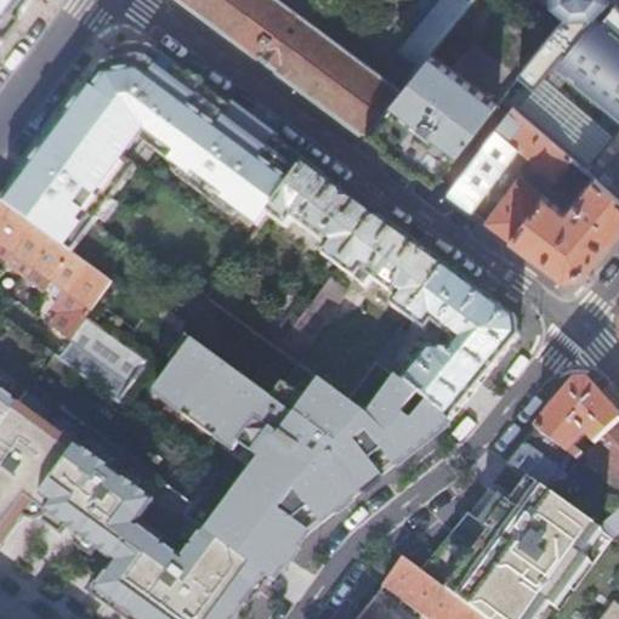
[(0,33),(24,0),(0,0),(0,33)]
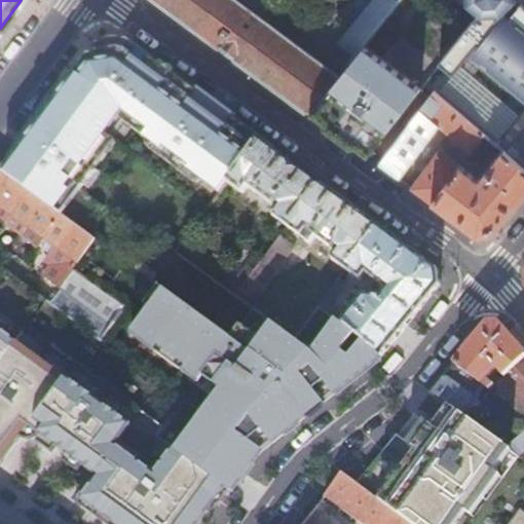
[(158,0),(232,54),(307,111),(337,74),(335,73),(237,0),(158,0)]
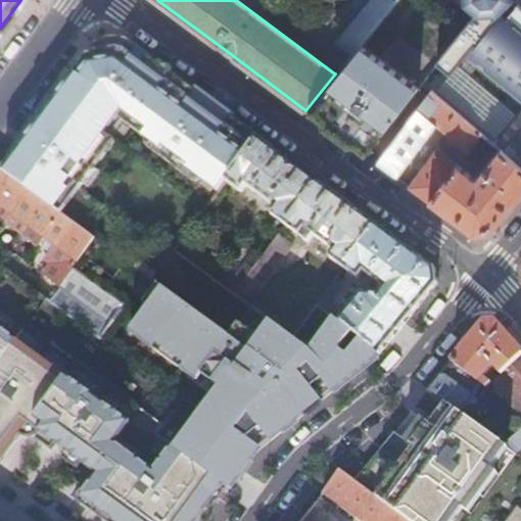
[(333,73),(335,74),(360,44),(394,0),(391,0),(350,52),(333,73)]
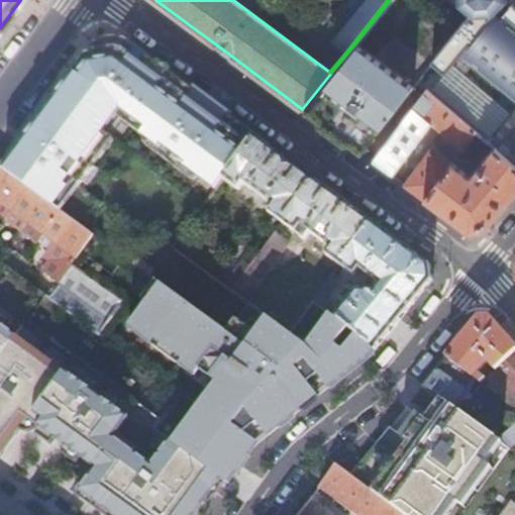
[(363,0),(331,39),(346,52),(387,0),(363,0)]
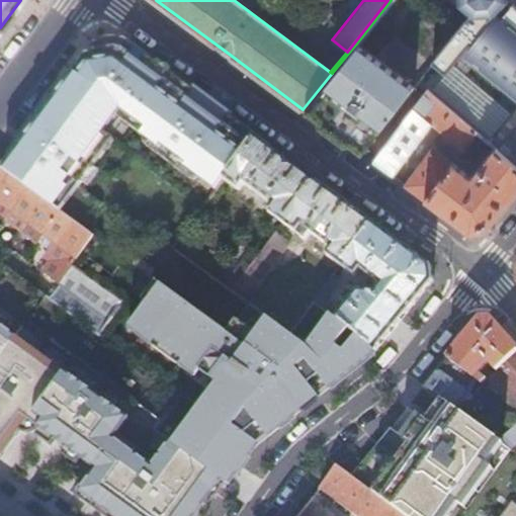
[(515,93),(515,0),(515,1),(514,0),(512,0),(511,3),(507,0),(459,0),(460,2),(471,10),(449,38),(515,93)]
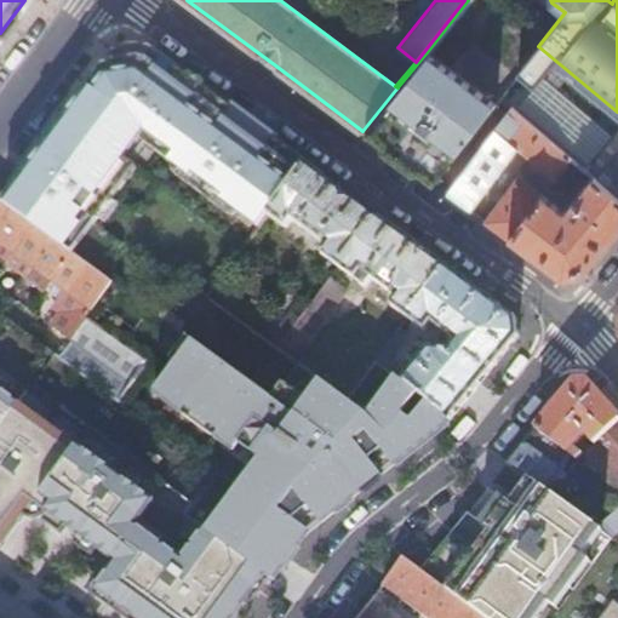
[(34,152),(0,198),(0,200),(67,247),(84,225),(79,222),(86,212),(95,219),(98,215),(112,198),(113,196),(115,192),(107,184),(113,175),(118,178),(132,160),(127,156),(146,131),(178,155),(172,162),(205,187),(236,210),(240,212),(244,207),(258,218),(263,212),(302,159),(252,122),(173,64),(146,44),(109,49),(34,152)]
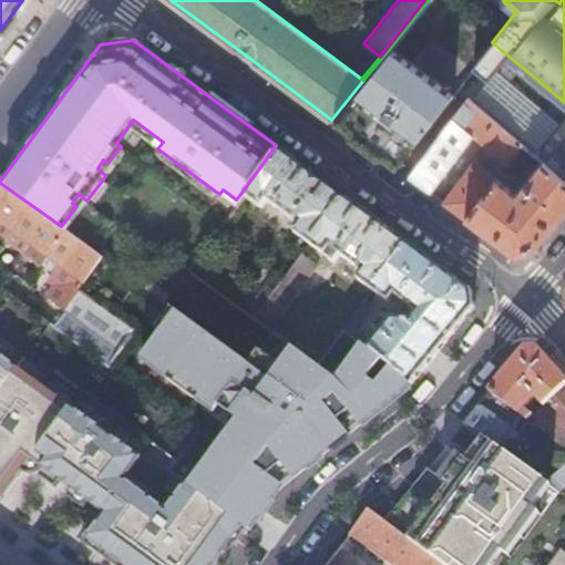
[(363,80),(331,120),(359,139),(397,167),(400,164),(401,165),(437,120),(435,119),(454,94),(390,48),(363,80)]
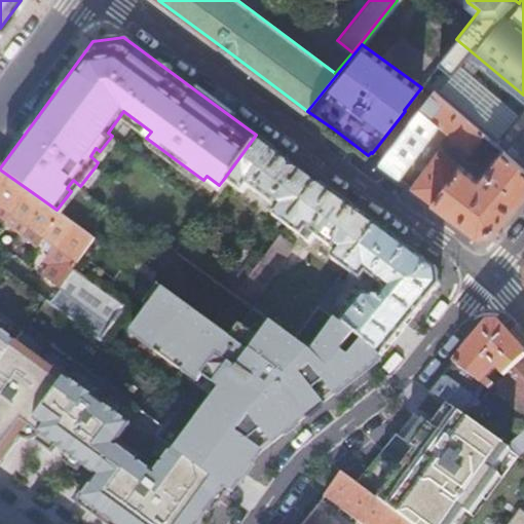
[(466,155),(485,133),(434,90),(413,118),(380,159),(378,162),(398,177),(438,125),(463,147),(461,151),(466,155)]
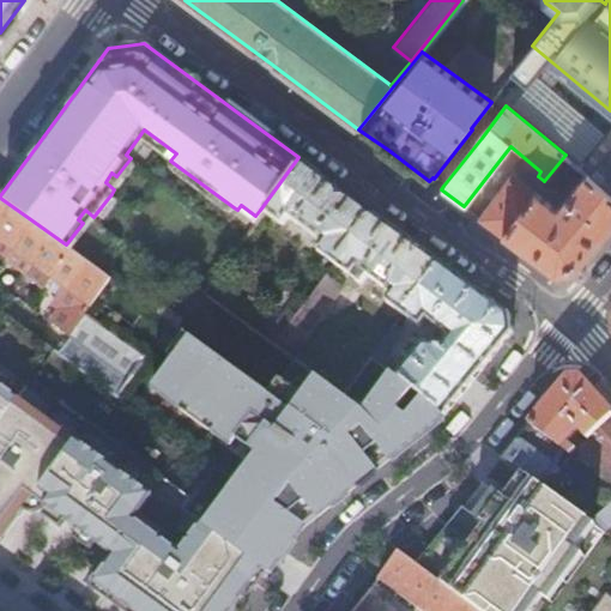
[(131,158),(135,162),(147,145),(170,161),(176,153),(144,129),(126,155),(131,158)]
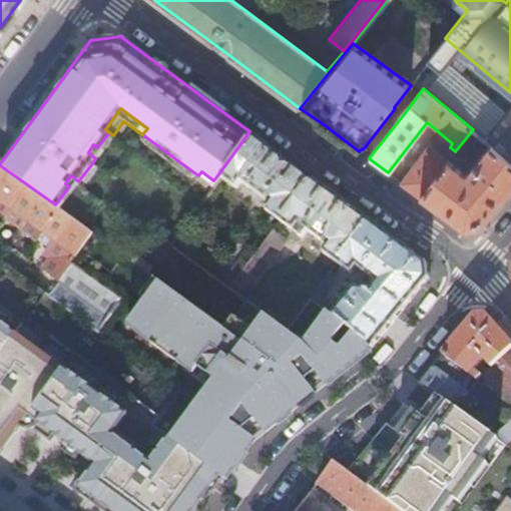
[(403,115),(395,108),(363,149),(367,152),(371,155),(403,115)]
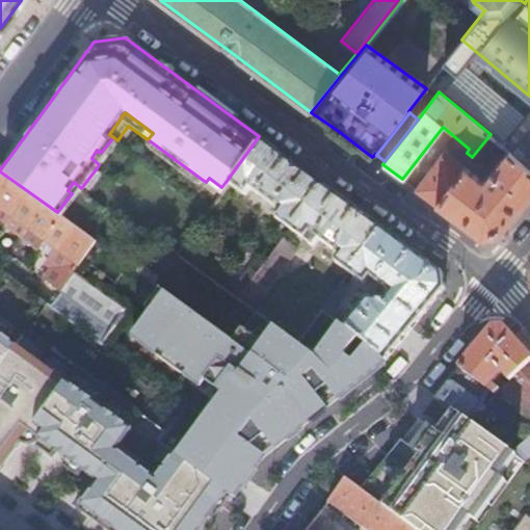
[(529,126),(510,151),(529,167),(529,126)]
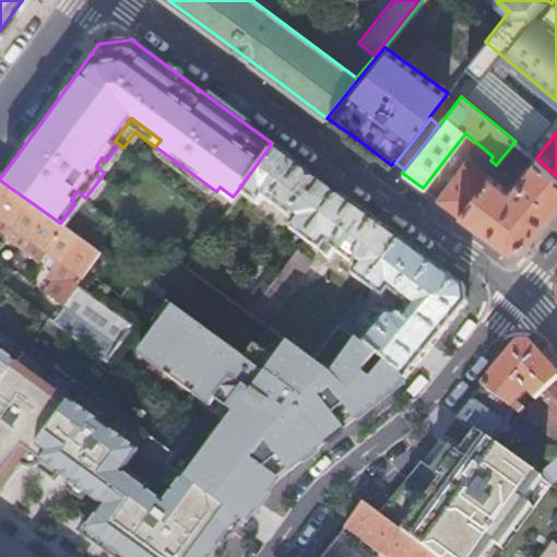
[(305,167),(272,143),(237,191),(251,201),(256,201),(260,196),(288,217),(284,223),(285,226),(300,238),(335,190),(305,167)]
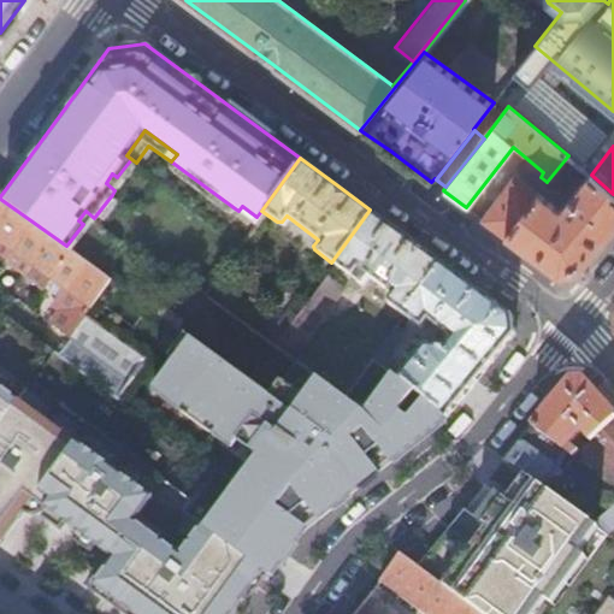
[(106,183),(114,190),(136,163),(131,159),(117,177),(112,173),(106,183)]
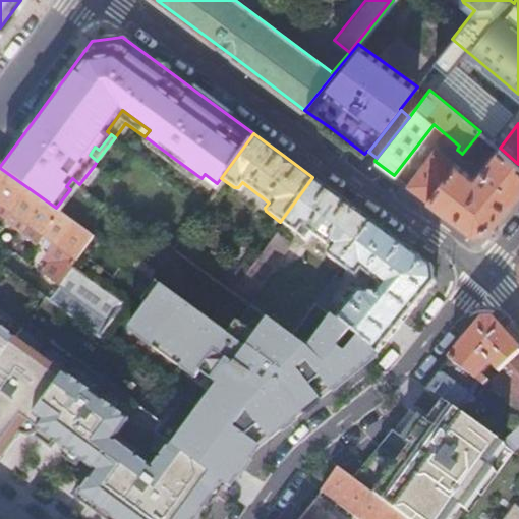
[(145,145),(168,162),(172,157),(145,136),(145,137),(145,138),(143,139),(143,141),(143,142),(145,143),(145,145)]
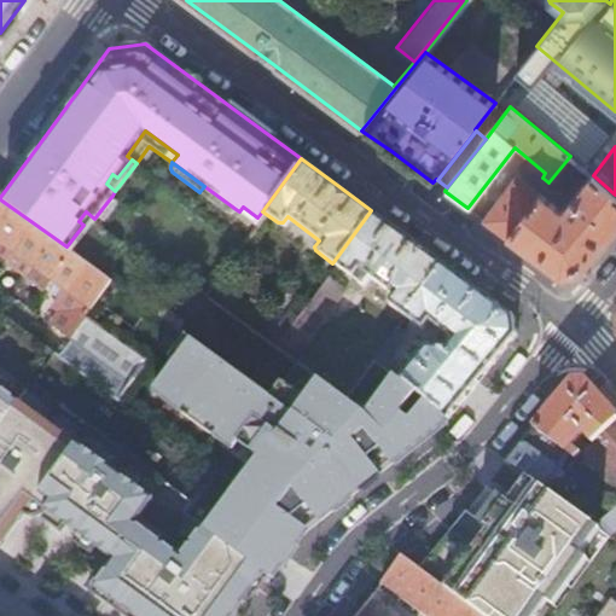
[(600,247),(615,228),(615,195),(593,175),(592,174),(562,209),(516,175),(482,219),(530,255),(559,277),(579,274),(600,247)]
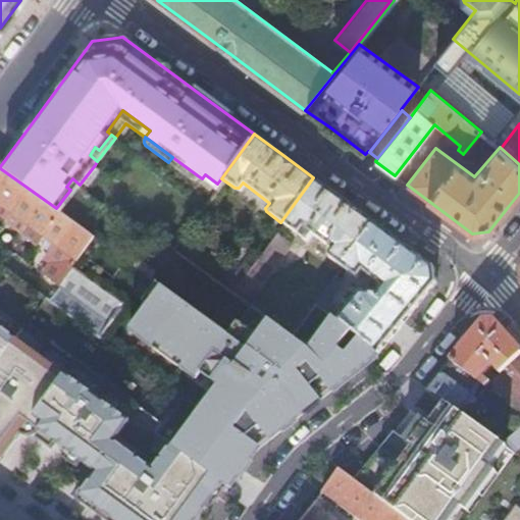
[(199,177),(199,176),(172,157),(168,162),(193,180),(194,180),(195,180),(196,180),(197,179),(198,178),(199,177)]
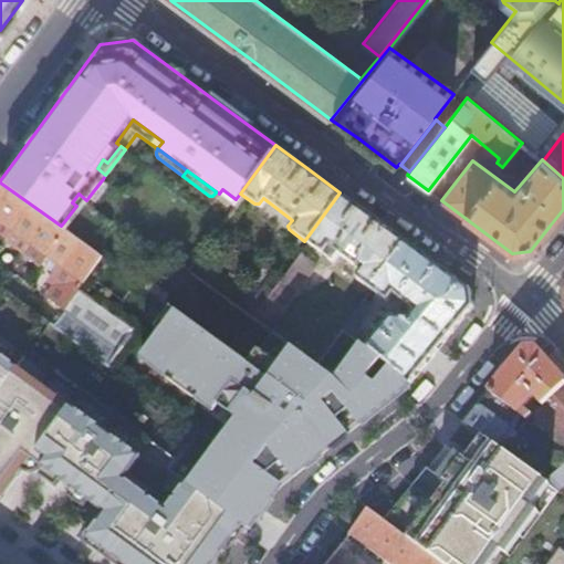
[(102,180),(90,196),(95,200),(108,184),(103,179),(102,180)]
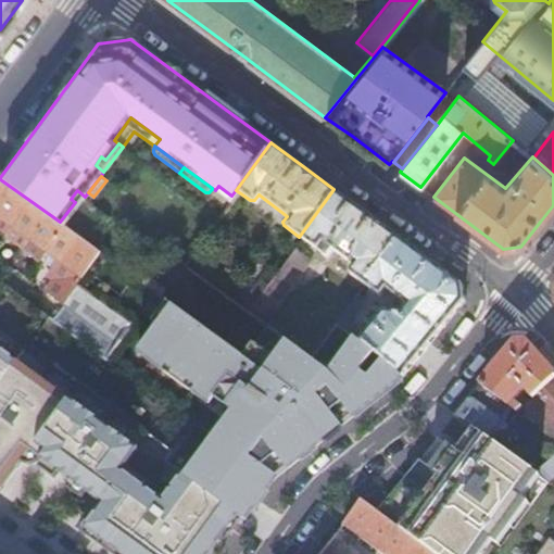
[(54,256),(60,261),(77,274),(96,248),(64,225),(60,222),(0,179),(0,217),(41,248),(54,256)]
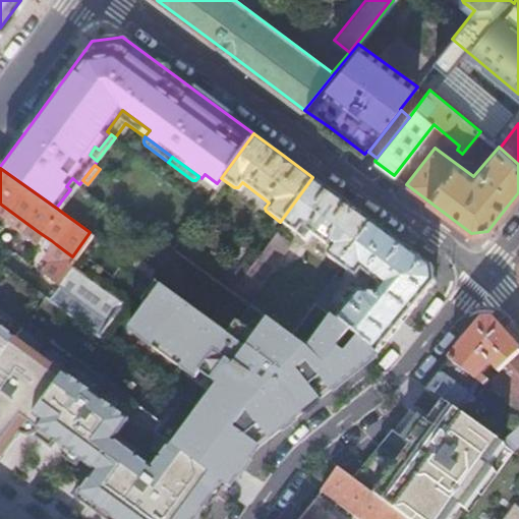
[(214,187),(217,183),(205,174),(202,178),(214,187)]
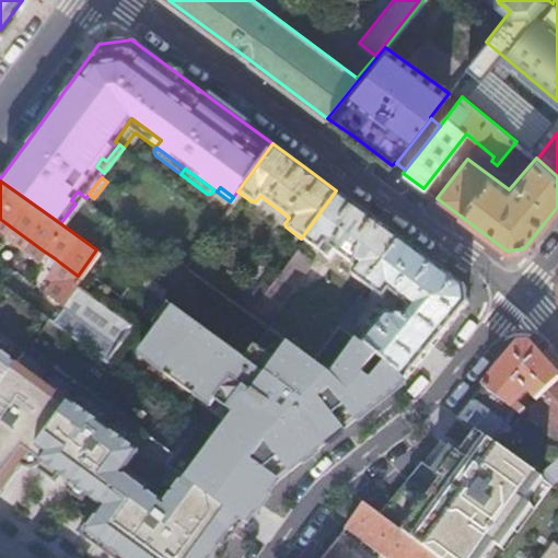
[(365,212),(336,190),(301,239),(327,258),(333,251),(352,265),(348,270),(348,274),(363,285),(398,236),(365,212)]
